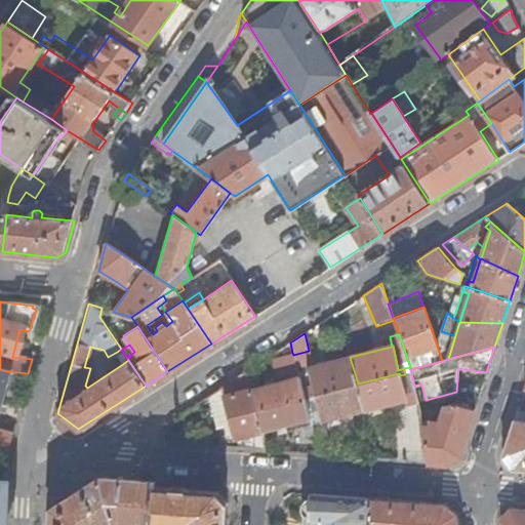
[(124,363),(128,360),(127,358),(121,350),(121,349),(117,352),(124,363)]
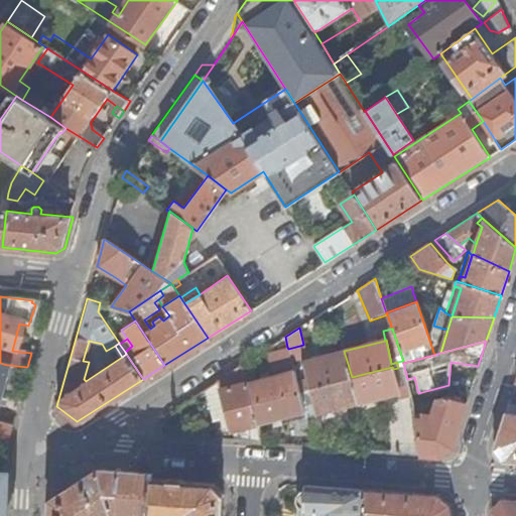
[(255,370),(244,373),(252,402),(298,390),(297,388),(288,349),(287,347),(268,351),(274,374),(257,378),(255,370)]
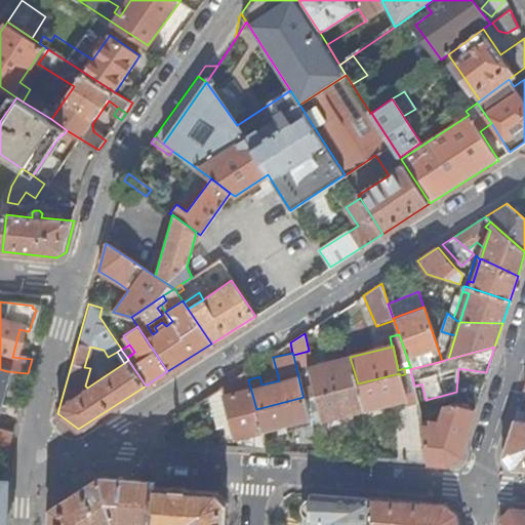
[(357,384),(358,384),(350,357),(308,367),(314,392),(309,393),(311,399),(315,398),(315,394),(357,384)]
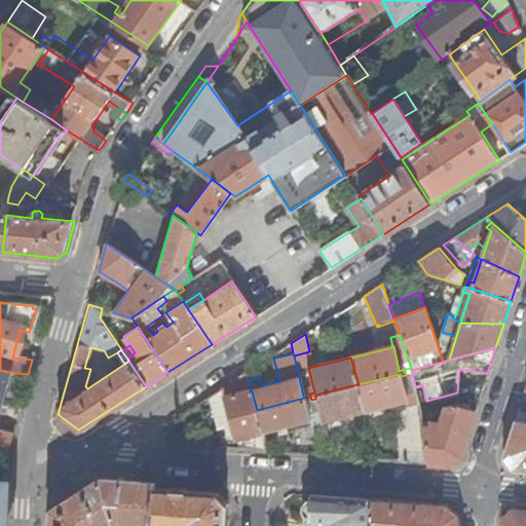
[(359,384),(365,411),(365,410),(406,400),(407,406),(418,403),(415,386),(411,370),(411,368),(405,369),(406,375),(401,376),(400,374),(359,384)]
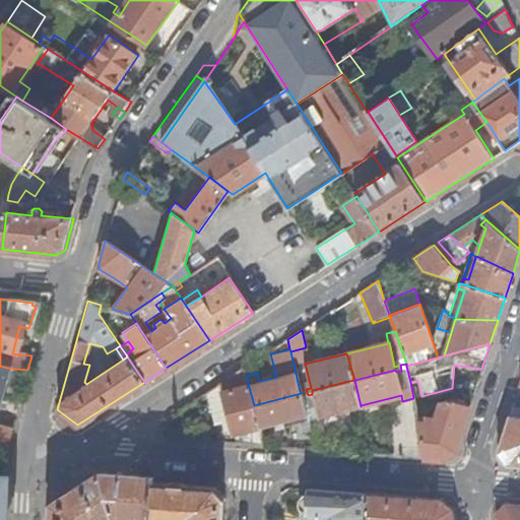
[(246,376),(244,367),(220,382),(230,418),(234,433),(259,427),(254,406),(254,405),(246,376)]
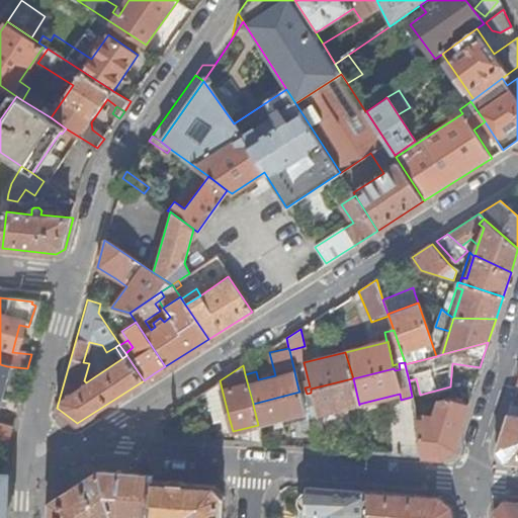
[(299,393),(307,418),(317,415),(318,414),(359,405),(353,378),(352,378),(311,389),(311,393),(307,394),(305,387),(298,390),(299,392),(299,393)]
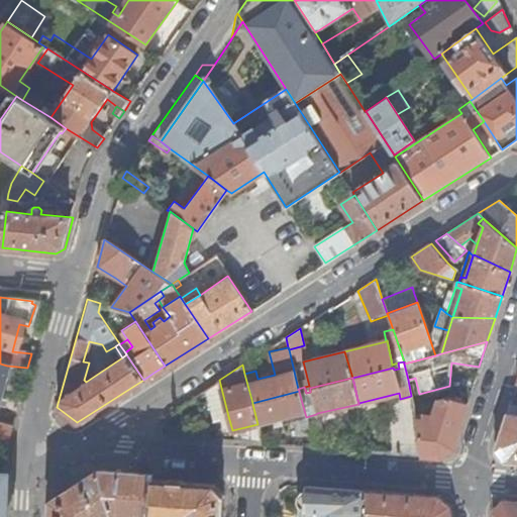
[(228,416),(219,380),(205,389),(214,420),(228,416)]
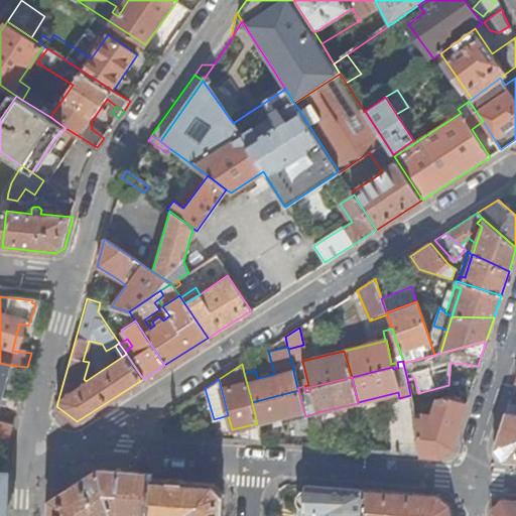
[(298,390),(252,402),(252,403),(257,423),(273,418),(274,423),(305,416),(298,391),(298,390)]
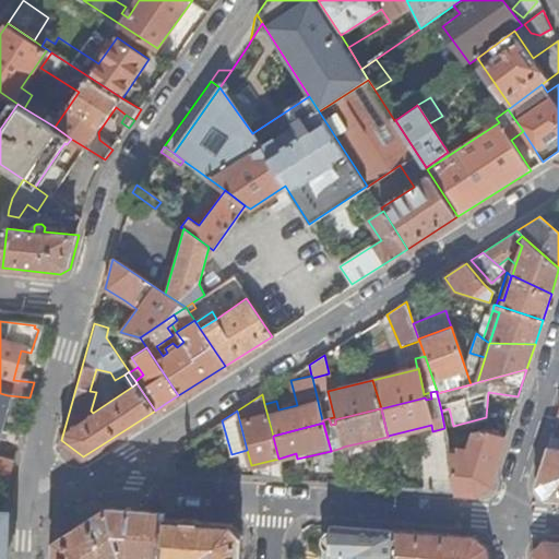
[(450,454),(456,491),(475,494),(489,485),(496,466),(506,435),(484,429),(465,432),(467,436),(471,439),(468,450),(464,449),(458,450),(458,452),(450,454)]
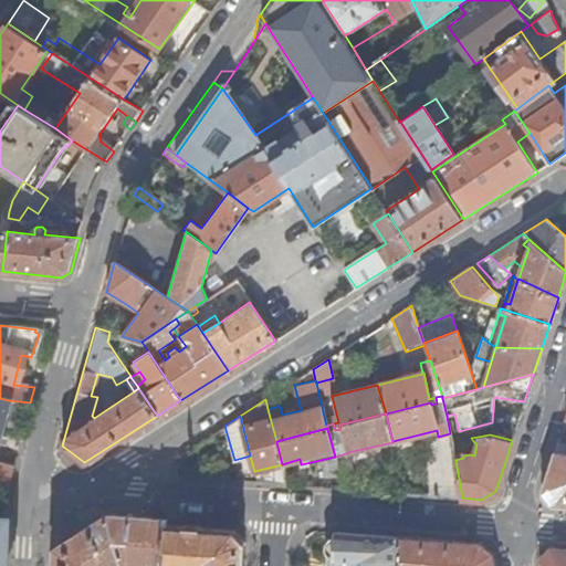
[(565,443),(558,442),(543,490),(554,504),(565,505),(565,443)]
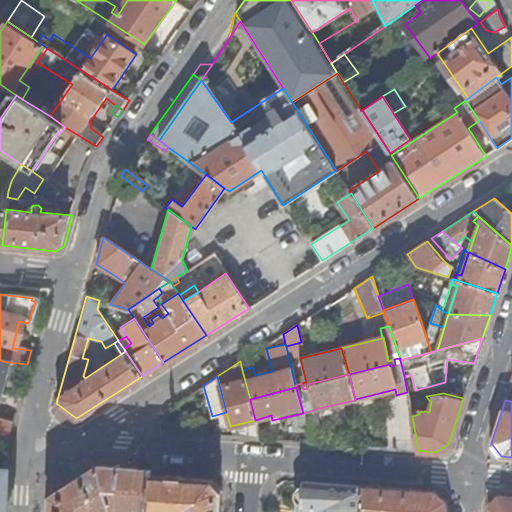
[(0,442),(4,444),(11,420),(0,418),(0,442)]
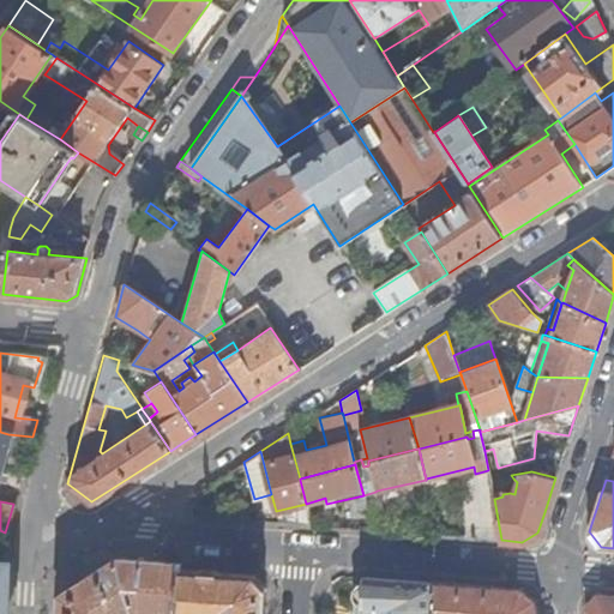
[(276,511),(278,522),(311,524),(306,504),(276,511)]
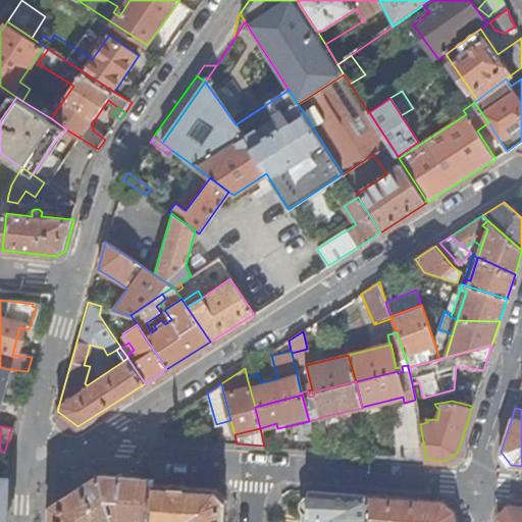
[(53,508),(52,521),(151,521),(154,484),(154,479),(101,475),(53,508)]
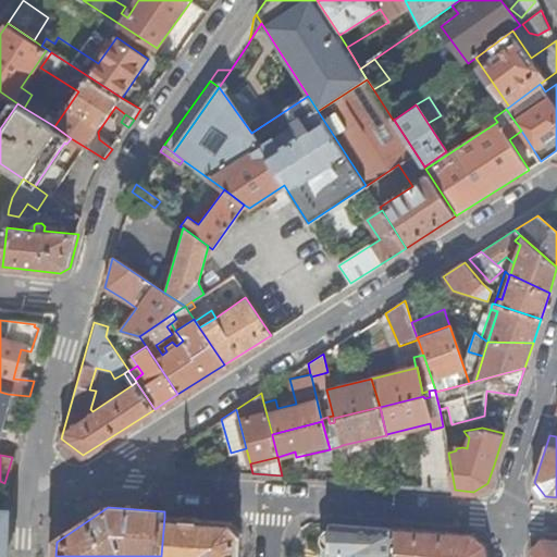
[(232,522),(164,517),(161,556),(240,556),(242,534),(232,522)]
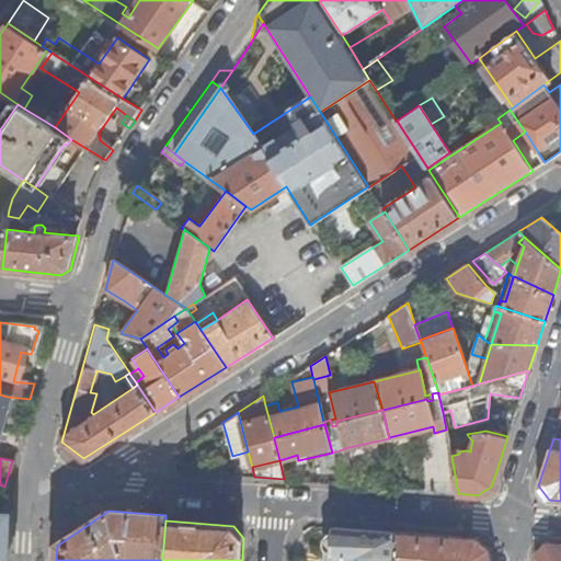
[(395,560),(395,534),(332,528),(331,560),(355,560),(395,560)]
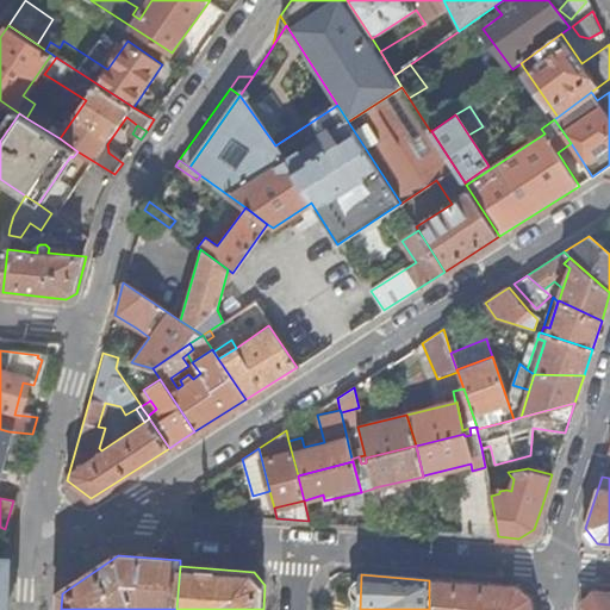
[(518,587),(429,580),(429,609),(534,609),(531,599),(518,587)]
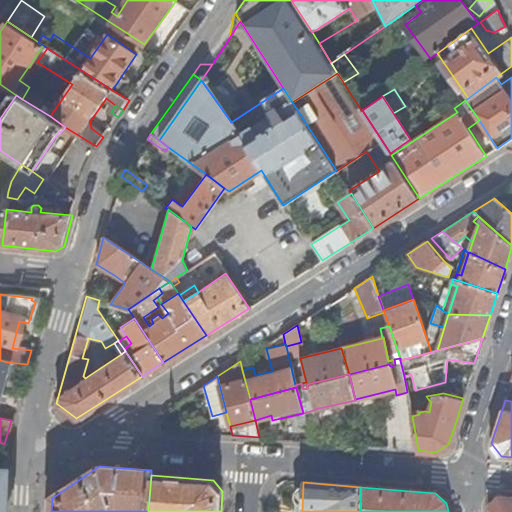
[(511,511),(511,498),(499,498),(489,509),(489,511),(511,511)]
